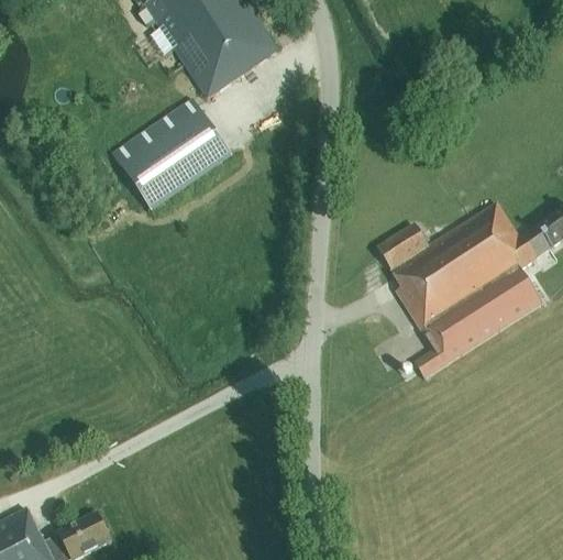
[(145,6),(208,97),(277,50),(243,0),(139,0),(144,7),(145,6)]
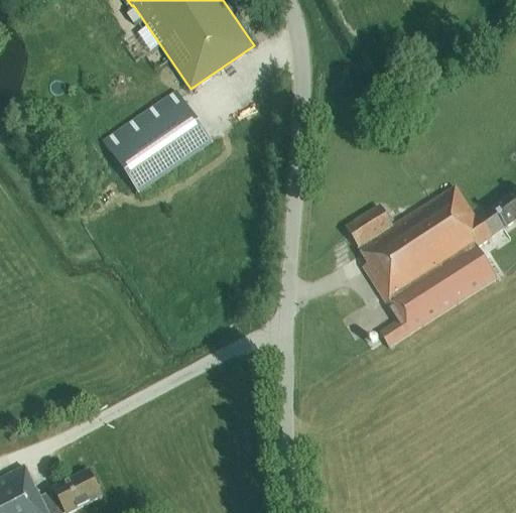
[(184,102),(111,152),(138,193),(212,142),(184,102)]
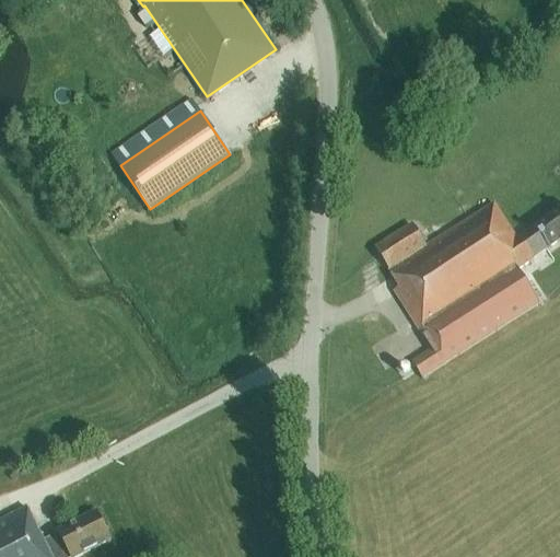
[(516,266),(559,238),(559,206),(516,235),(493,200),(426,244),(410,223),(374,246),(388,269),(387,269),(398,286),(394,289),(432,347),(412,360),(422,375),(538,300),(516,266)]
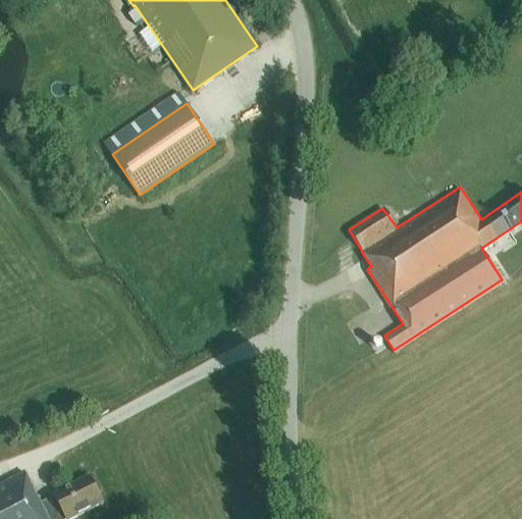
[(376,343),(377,346),(379,347),(382,347),(385,345),(385,343),(384,340),(382,338),(379,338),(376,340),(376,343)]
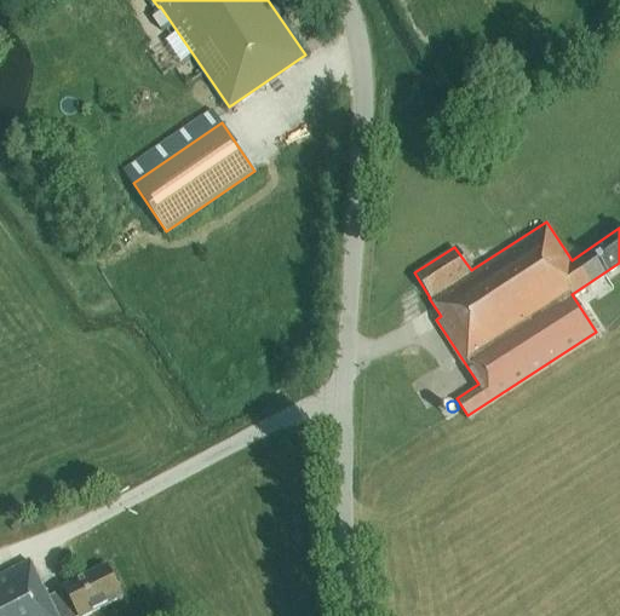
[(79,615),(81,615),(122,596),(107,564),(64,586),(64,587),(49,597),(29,558),(0,574),(0,615),(76,615),(79,615)]
